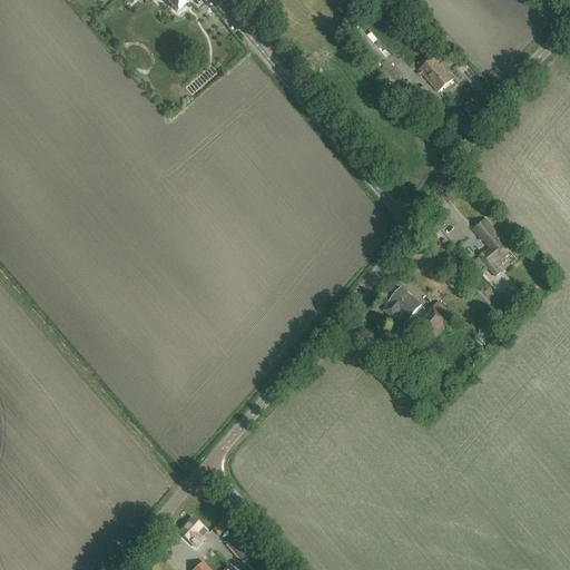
[(166,0),(177,12),(189,1),(187,0),(166,0)]
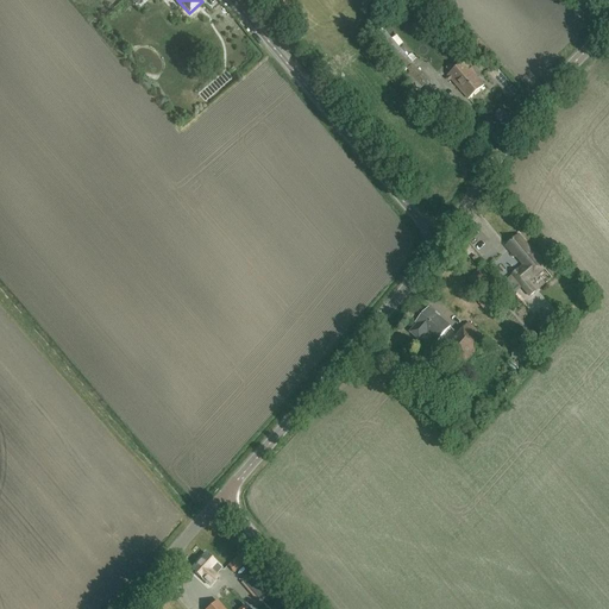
[(325,37),(337,52),(346,44),(334,30),(325,37)]
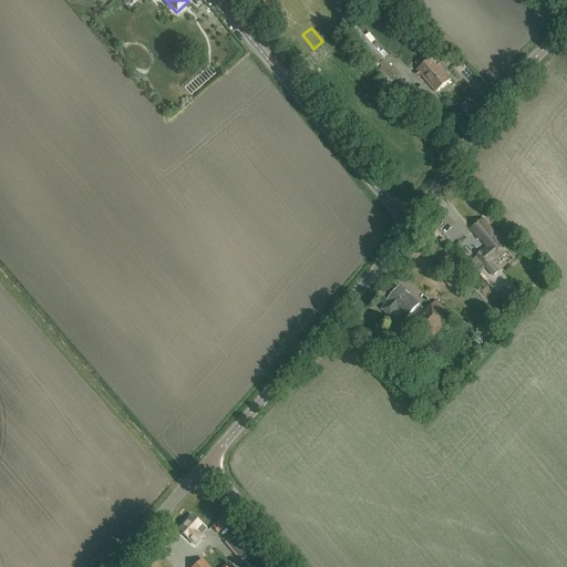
[(382,68),(377,72),(388,85),(399,76),(359,30),(353,34),(382,68)]
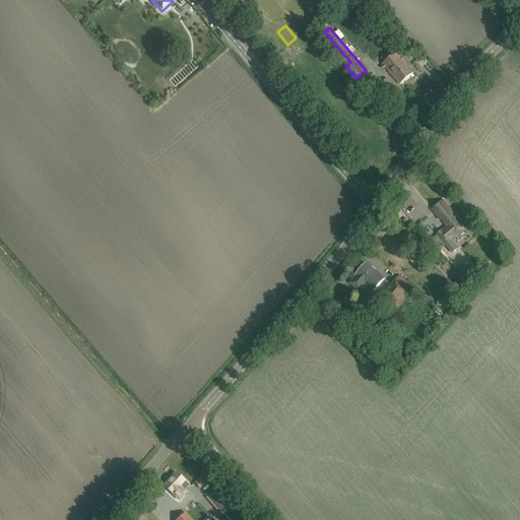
[(274,50),(282,45),(275,35),(267,40),(274,50)]
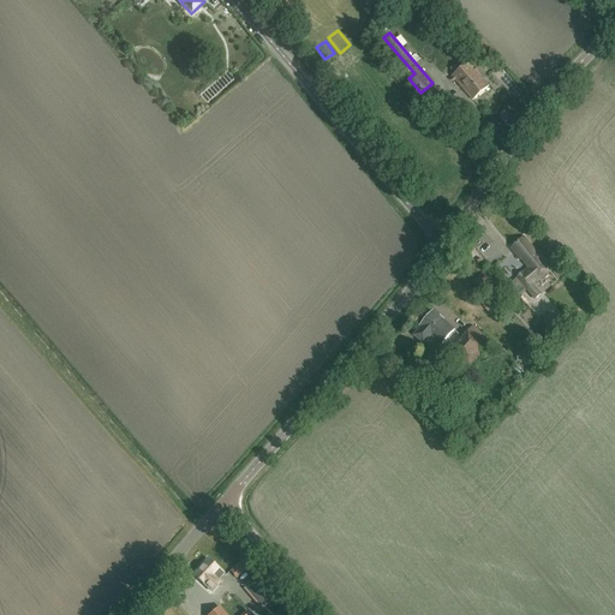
[(472,100),(489,85),(469,61),(452,76),(472,100)]
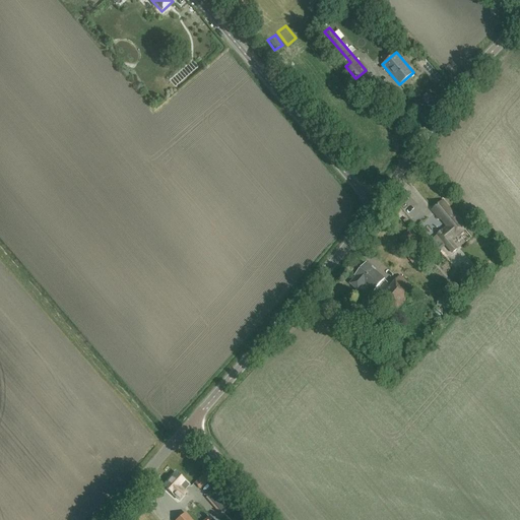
[(438,252),(444,247),(450,255),(455,251),(448,243),(465,229),(442,201),(432,210),(440,220),(440,219),(447,228),(430,242),(438,252)]
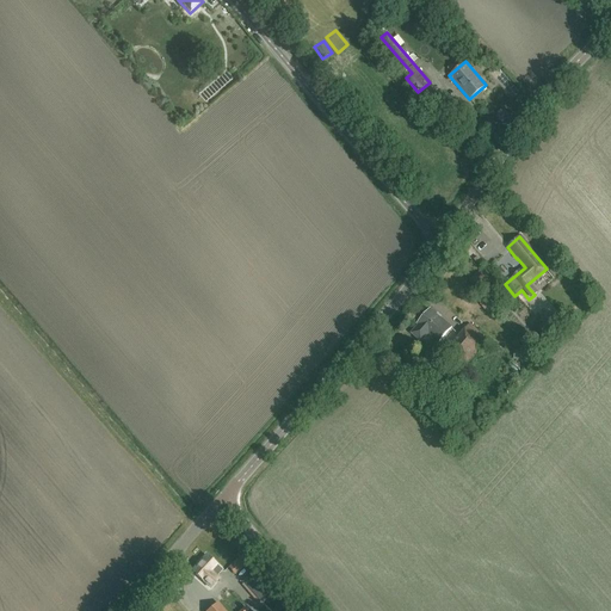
[(421,343),(427,334),(438,344),(452,328),(430,309),(417,325),(418,326),(411,334),(421,343)]
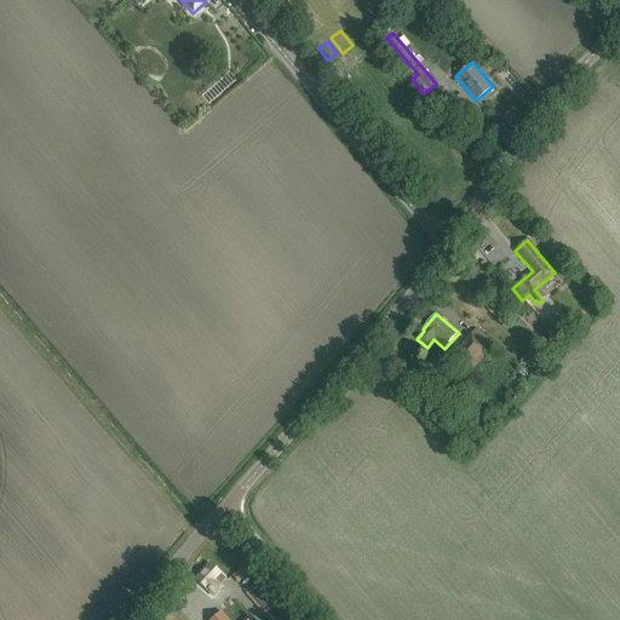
[(477,331),(453,357),(471,373),(495,346),(477,331)]
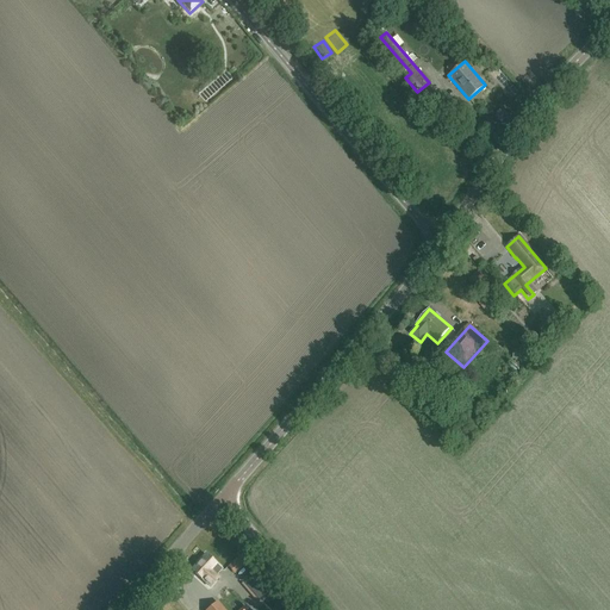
[(222,568),(205,554),(192,570),(211,587),(219,578),(217,576),(222,568)]
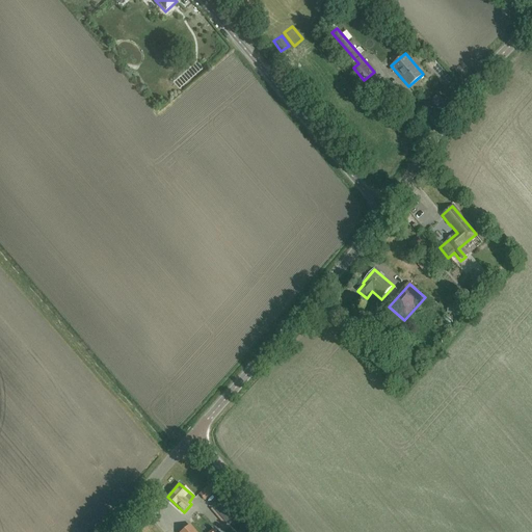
[(210,483),(201,494),(207,499),(216,489),(210,483)]
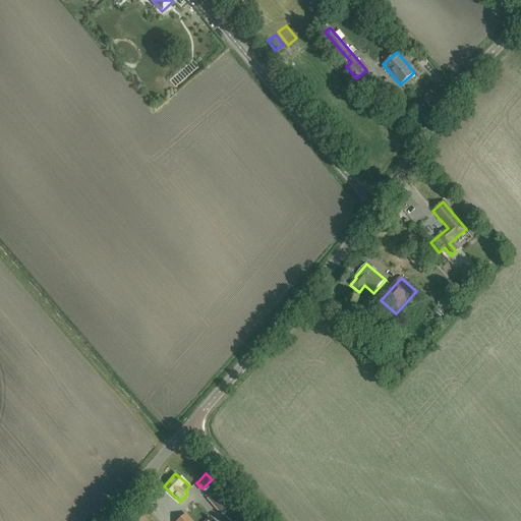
[(218,488),(212,494),(226,509),(231,504),(218,488)]
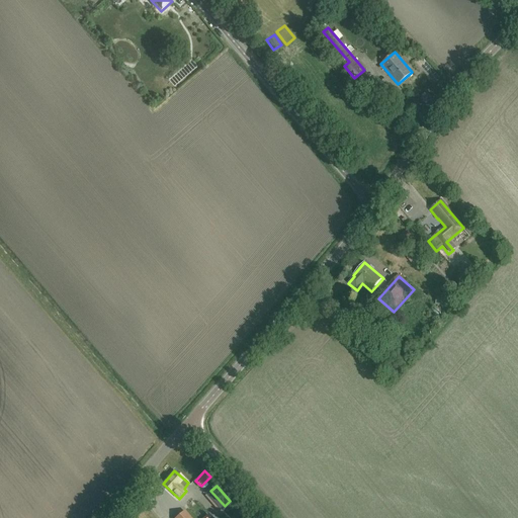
All buildings are outlined.
